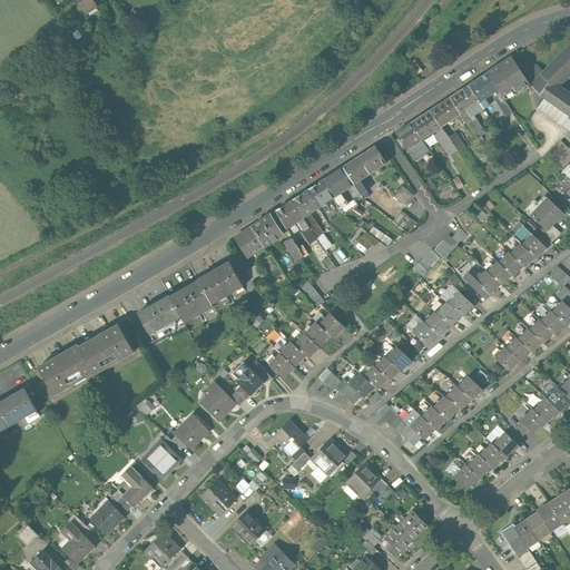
[(97,0),(80,0),(90,13),(101,6),(97,0)]
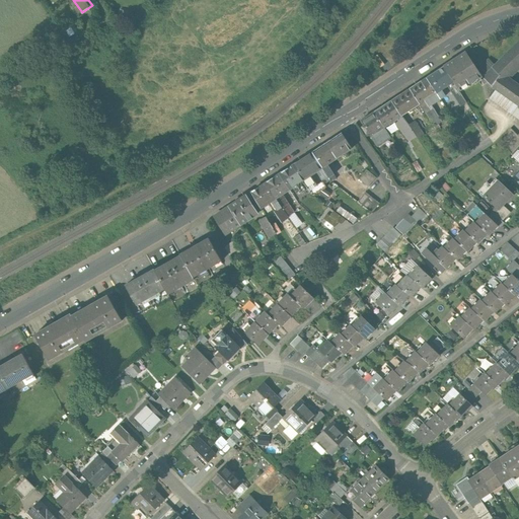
[(518,43),(493,69),(499,76),(501,75),(506,78),(518,65),(518,43)]
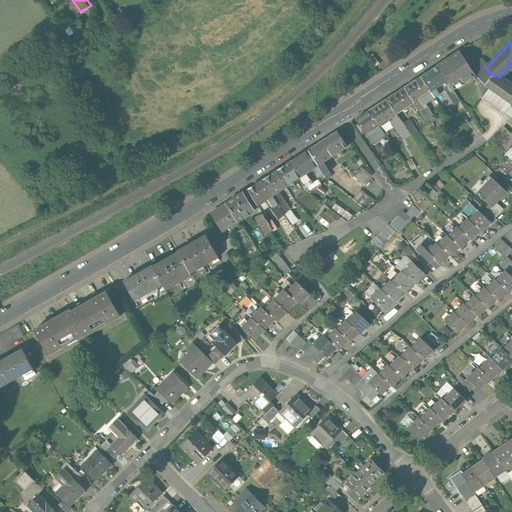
[(460,51),(437,66),(447,81),(448,83),(451,87),(460,81),(461,83),(475,75),(473,72),(460,51)]
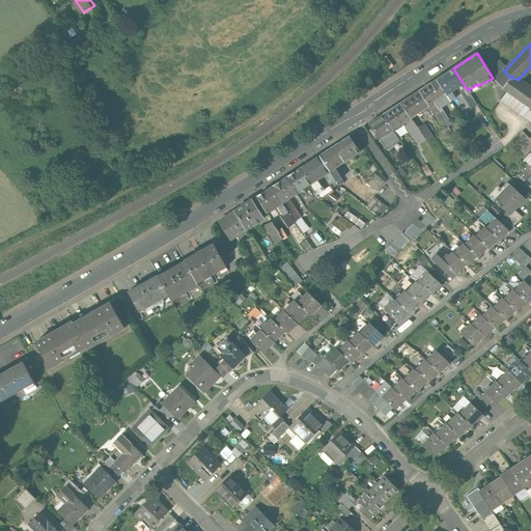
[(453,68),(436,80),(446,95),(457,88),(464,84),(453,68)]
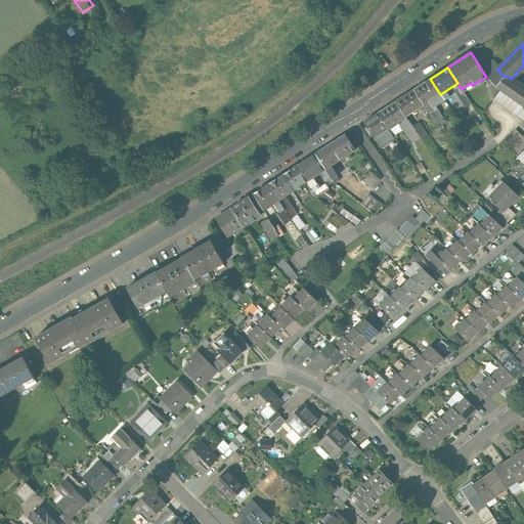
[(523,89),(511,79),(506,76),(504,77),(497,70),(488,79),(496,87),(523,106),(523,89)]
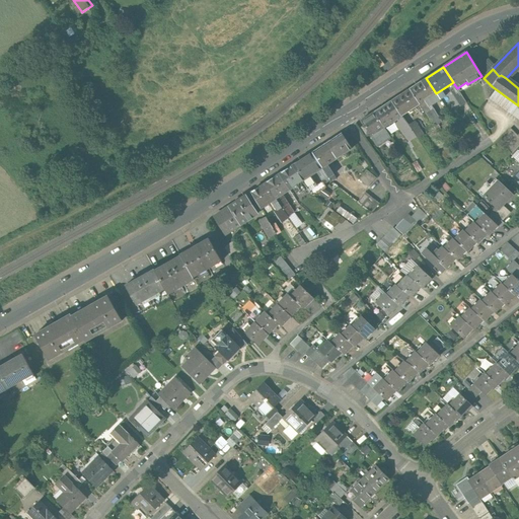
[(426,78),(410,89),(419,104),(427,99),(428,102),(426,103),(429,107),(440,99),(436,93),(426,78)]
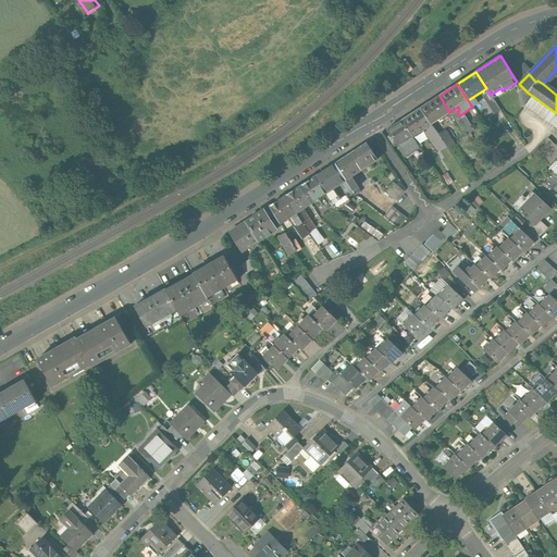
[(487,90),(482,95),(486,102),(493,98),(491,95),(487,90)]
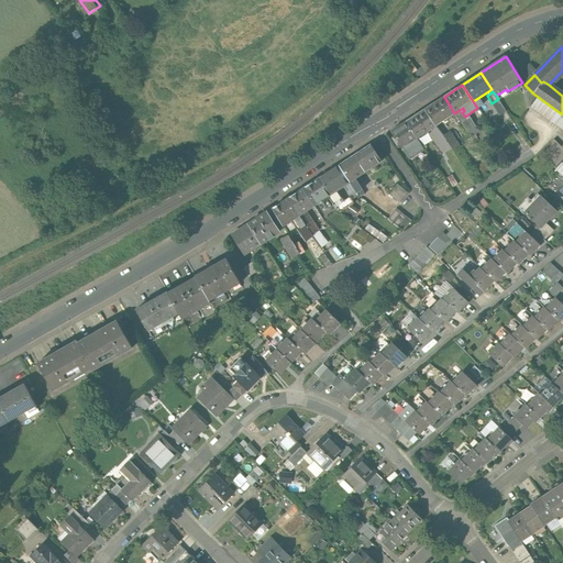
[(444,97),(426,109),(437,125),(454,113),(444,97)]
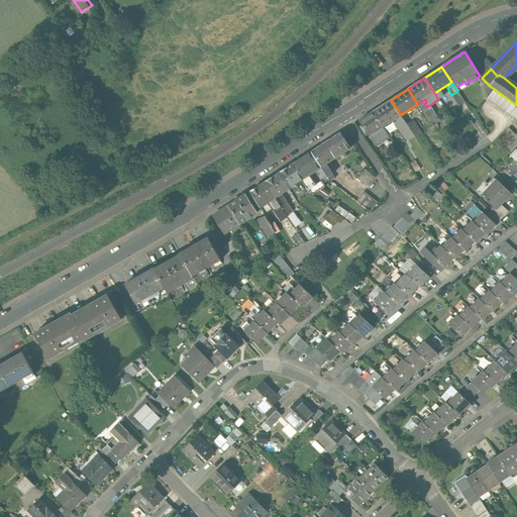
[(516,106),(494,90),(487,98),(510,114),(516,106)]
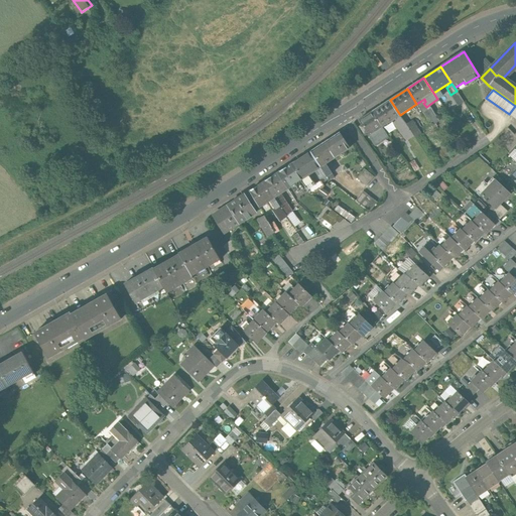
[(464,102),(457,91),(450,95),(458,106),(464,102)]
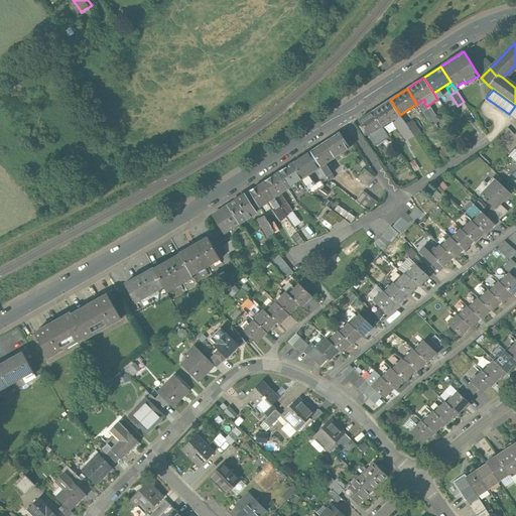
[(400,115),(390,100),(373,111),(383,126),(395,118),(396,120),(394,122),(406,140),(413,136),(406,124),(400,115)]
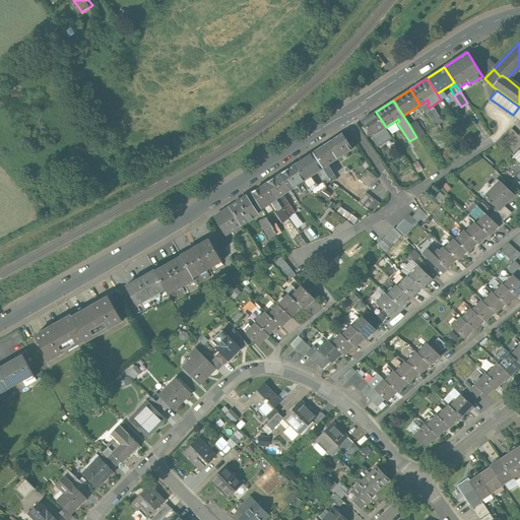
[(439,106),(427,114),(437,130),(441,128),(439,125),(443,122),(438,116),(441,114),(440,112),(442,111),(439,106)]
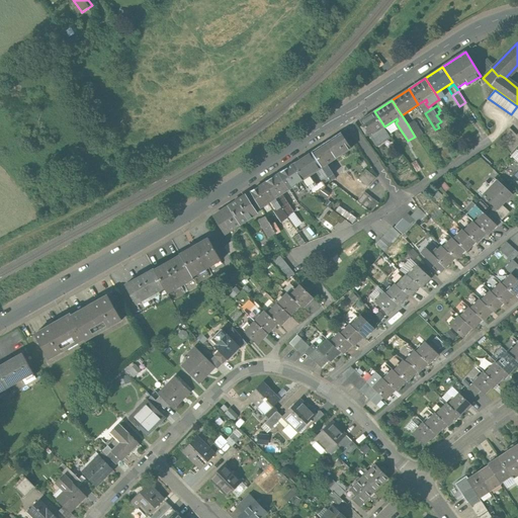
[(374,111),(361,120),(364,124),(362,126),(366,134),(368,132),(370,135),(384,126),(374,111)]
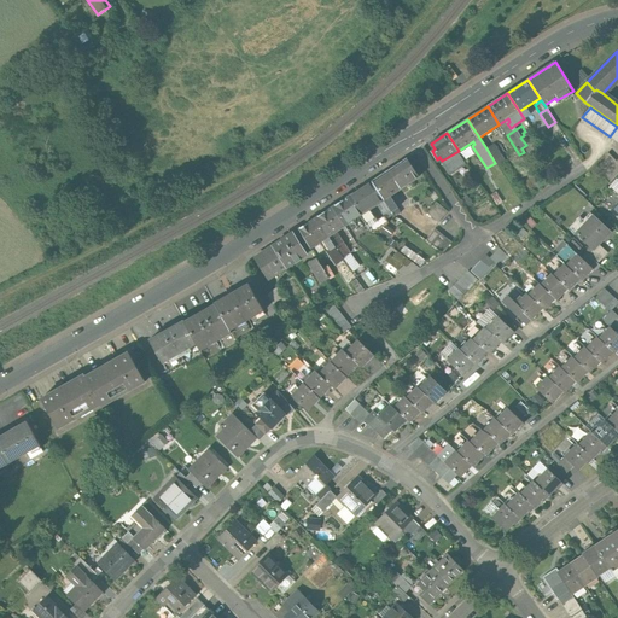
[(503,161),(493,144),(487,149),(495,163),(497,164),(503,161)]
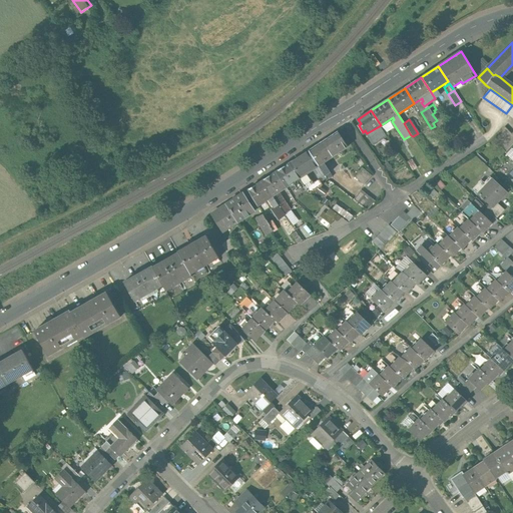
[(340,130),(311,149),(320,165),(327,174),(331,171),(326,162),(350,145),(340,130)]
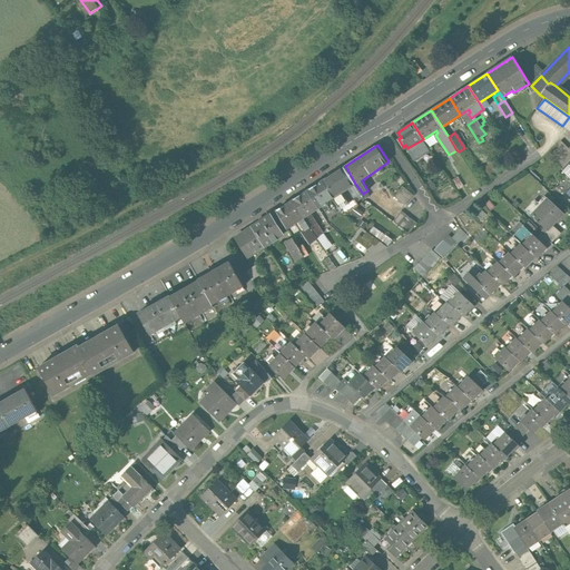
[(355,184),(345,166),(337,170),(349,188),(355,184)]
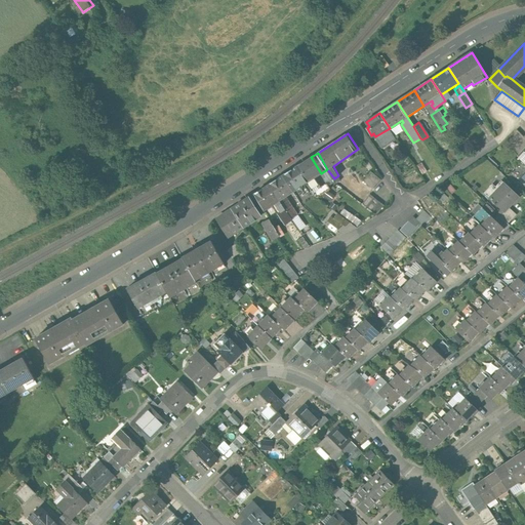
[(311,157),(297,166),(307,183),(312,179),(321,173),(311,157)]
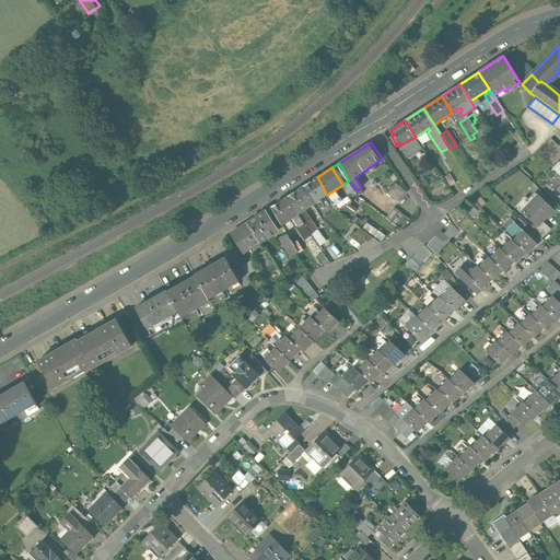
[(317,177),(302,187),(313,203),(322,198),(327,208),(334,205),(327,195),(317,177)]
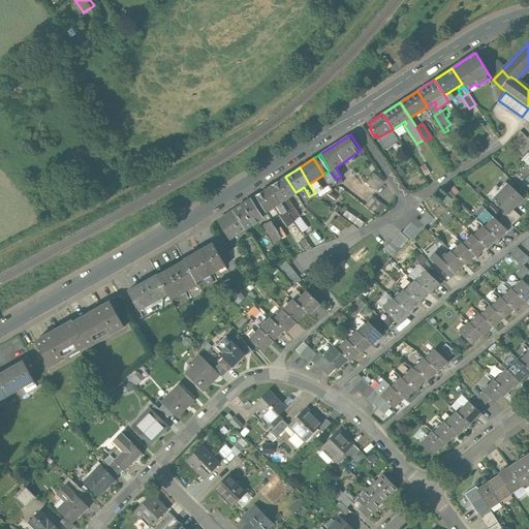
[(374,173),(367,182),(376,189),(384,180),(374,173)]
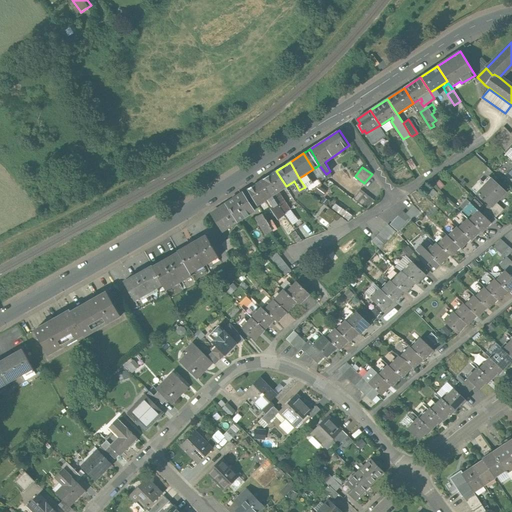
[(276,171),(263,180),(279,205),(281,207),(286,203),(279,191),(286,186),(276,171)]
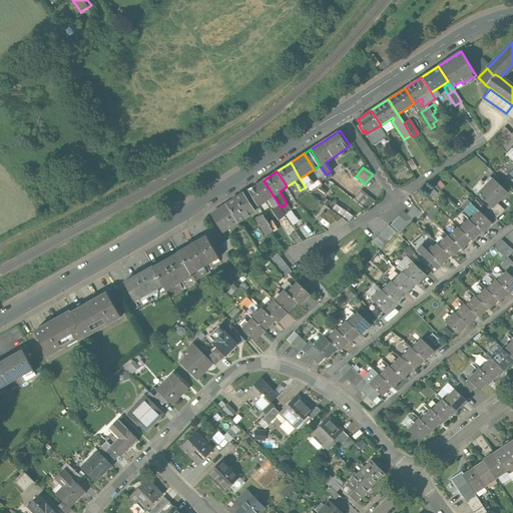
[(312,184),(308,178),(307,178),(305,175),(300,178),(306,187),(309,191),(314,188),(315,190),(324,184),(322,181),(318,183),(317,181),(312,184)]
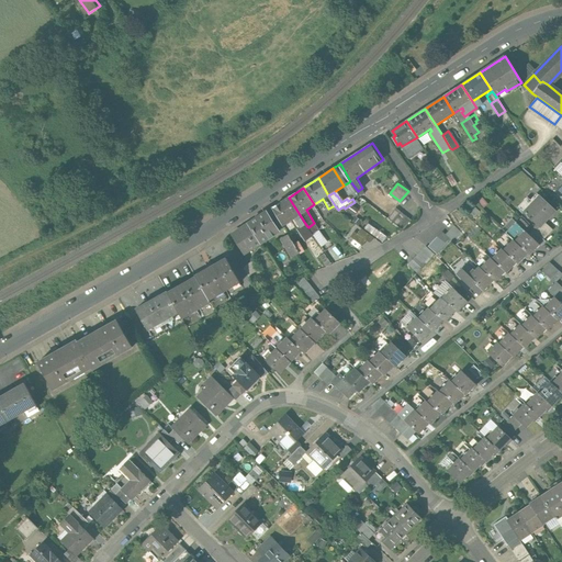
[(539,195),(530,205),(526,201),(519,208),(540,227),(554,212),(539,195)]
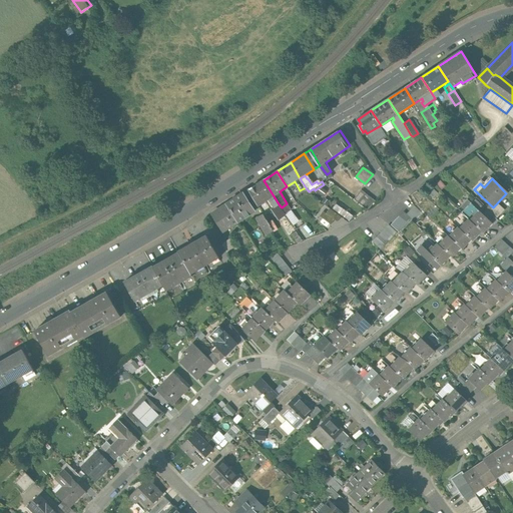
[(264,180),(249,189),(259,205),(268,199),(274,208),(280,205),(264,180)]
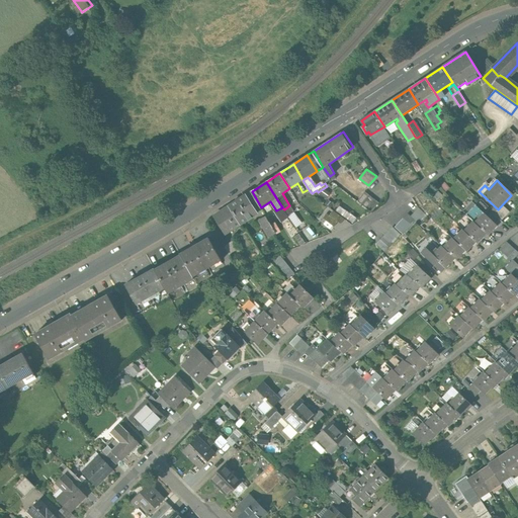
[(365,191),(358,200),(372,211),(379,202),(365,191)]
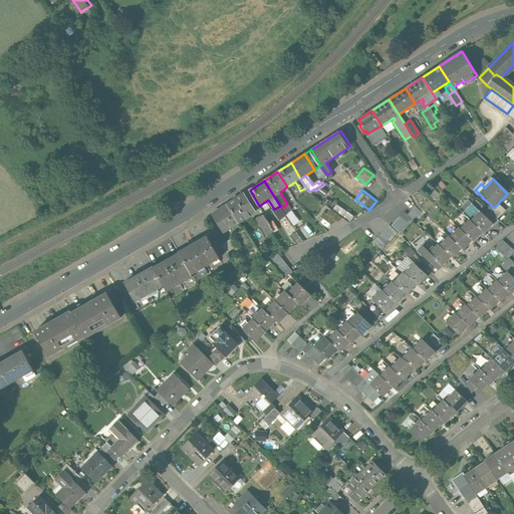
[(245,193),(229,204),(240,221),(256,211),(245,193)]
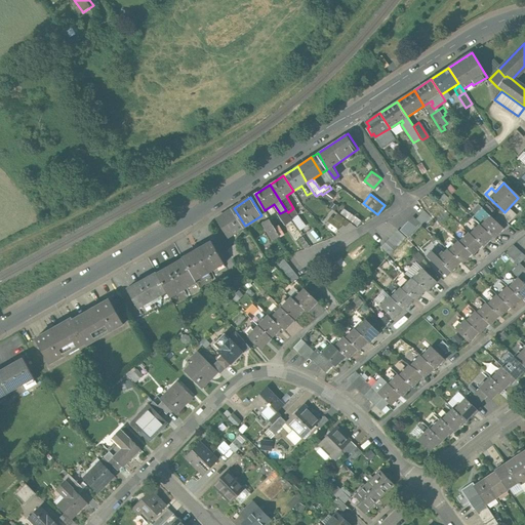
[(494,219),(478,205),(469,214),(480,225),(492,237),(494,239),(503,229),(494,219)]
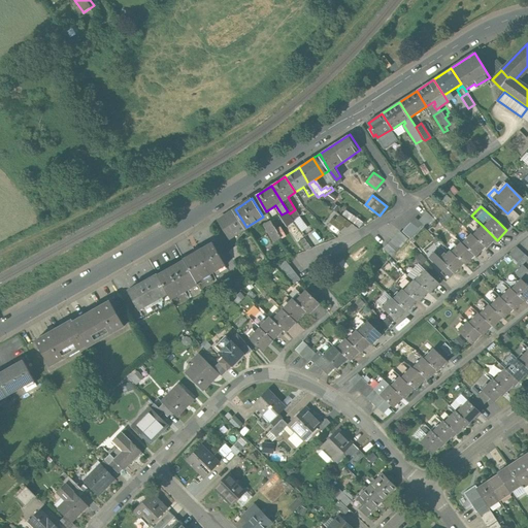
[(235,209),(219,220),(230,237),(246,227),(235,209)]
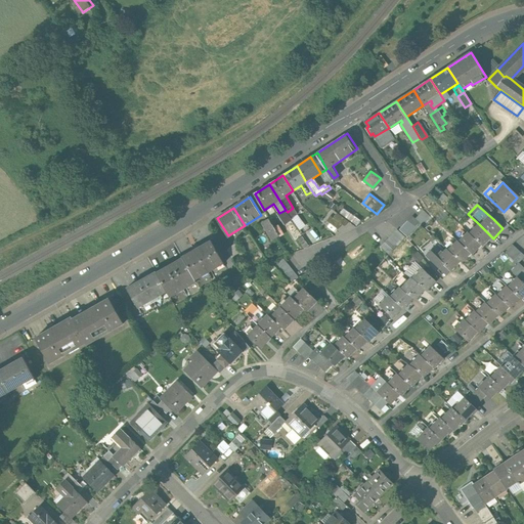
[(299,215),(293,208),(288,212),(293,219),(299,215)]
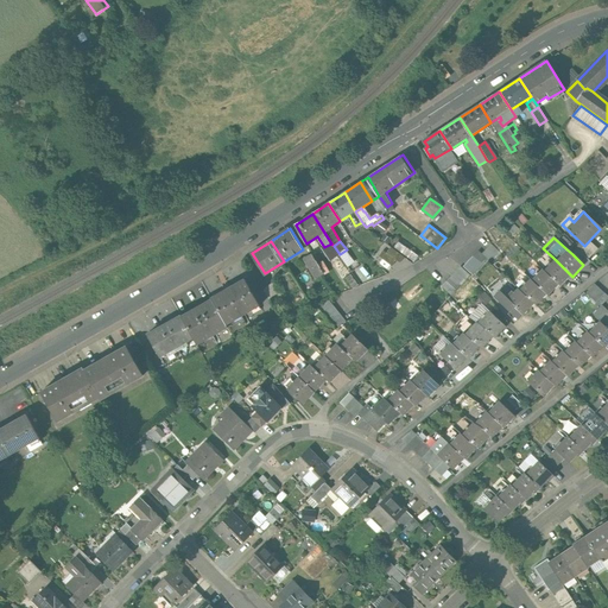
[(334,246),(331,244),(324,247),(331,259),(340,254),(334,246)]
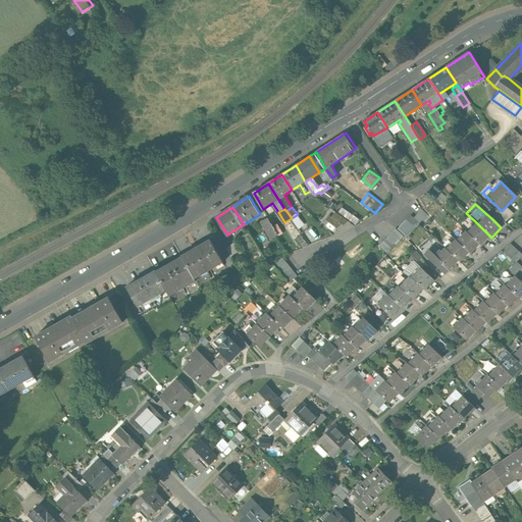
[(429,218),(421,210),(417,214),(425,222),(429,218)]
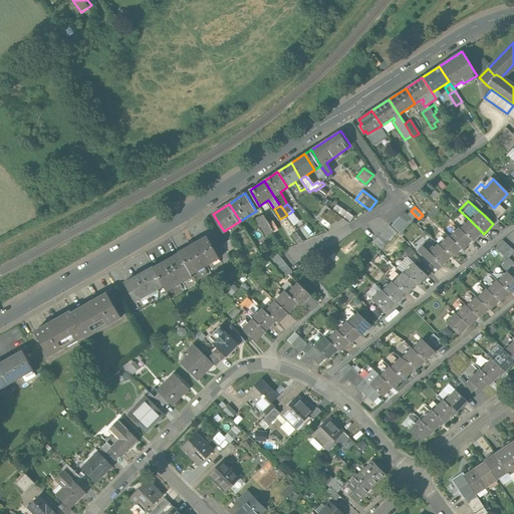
[(342,217),(331,208),(327,213),(335,219),(338,221),(342,217)]
